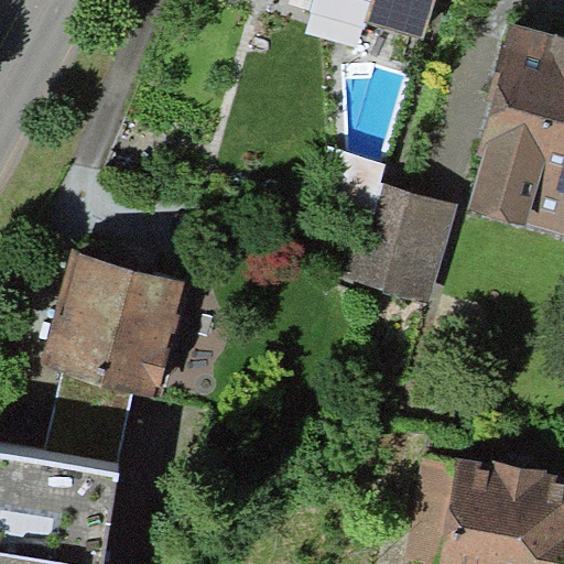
[(434,0),(370,0),(365,22),(424,39),(434,0)]
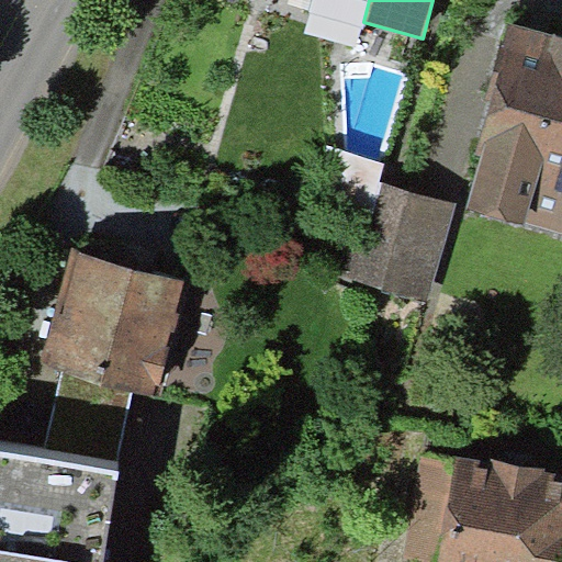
[(561,37),(508,22),(493,74),(498,75),(475,153),(482,155),(467,206),(561,234),(561,37)]
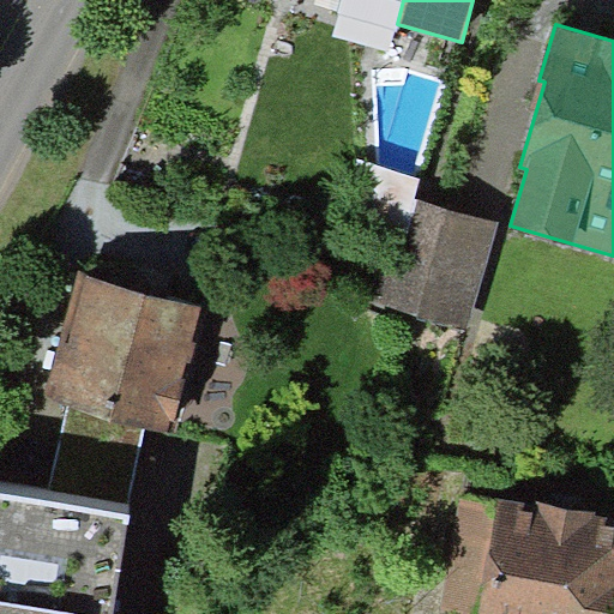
[(422,178),(359,158),(348,221),(395,238),(405,241),(420,199),(415,199),(422,178)]
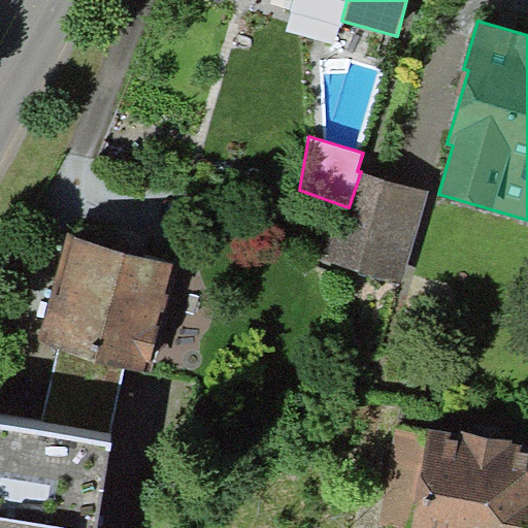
[(401,282),(429,193),(361,171),(349,207),(339,204),(323,257),(401,282)]
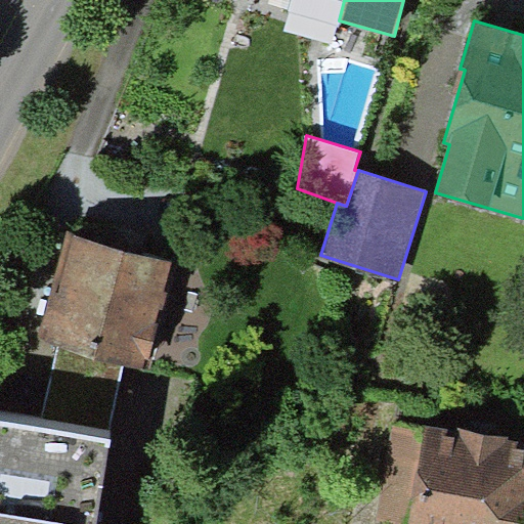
[(172,261),(68,231),(37,339),(56,344),(122,363),(142,368),(145,358),(148,359),(159,324),(155,323),(159,309),(163,310),(168,292),(164,291),(172,261)]
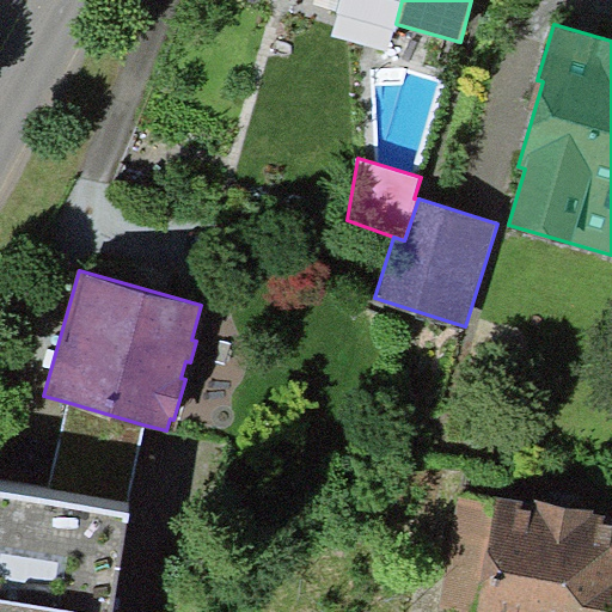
[(142,424),(66,402),(48,499),(127,510),(142,424)]
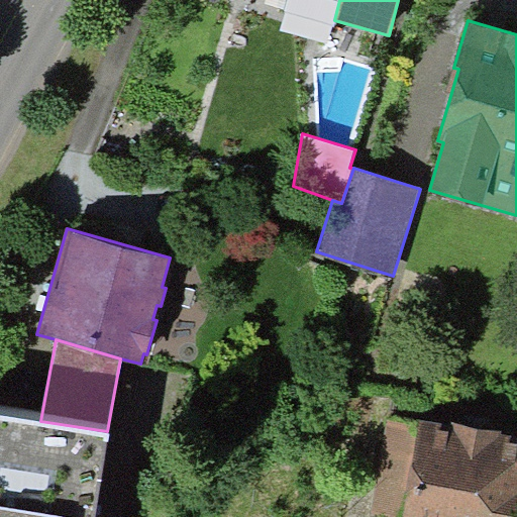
[(40,421),(0,414),(0,516),(96,516),(110,432),(107,431),(40,421)]
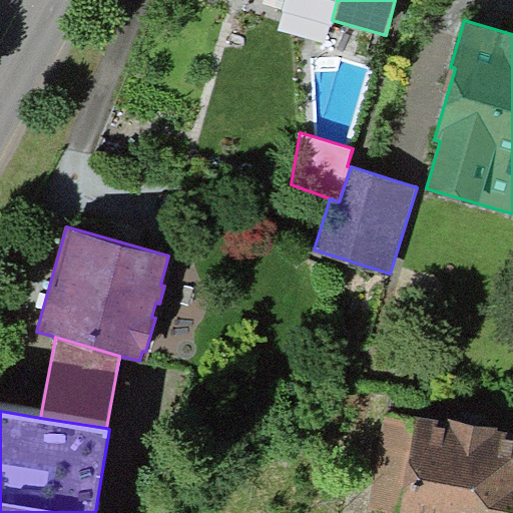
[(448,421),(417,416),(416,420),(386,415),(370,510),(387,512),(512,512),(512,431),(498,430),(499,426),(449,418),(448,421)]
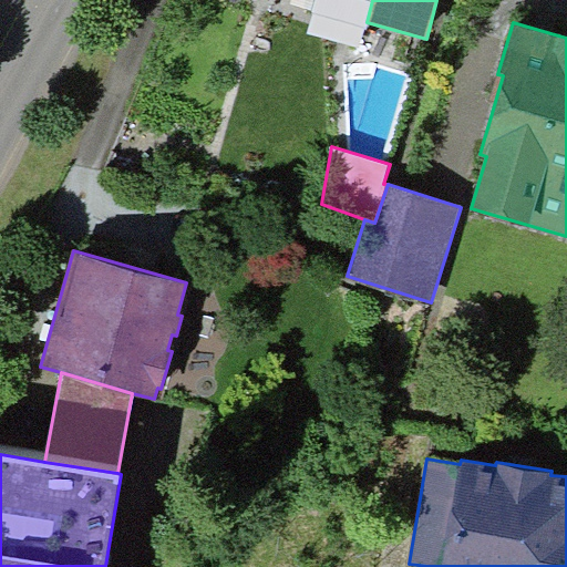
All buildings are outlined.
